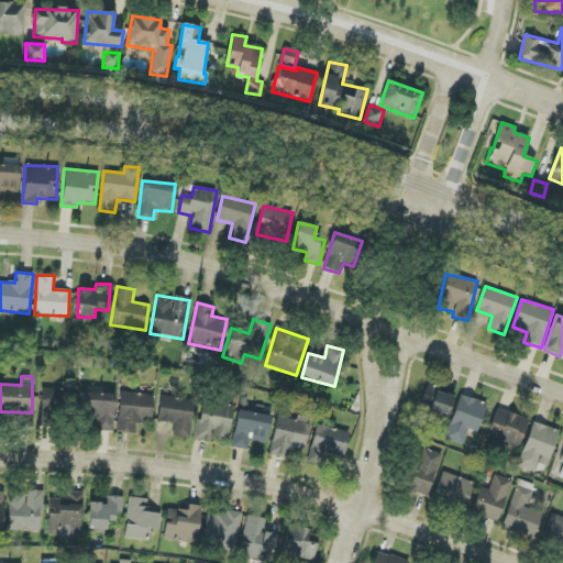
[(446,418),(454,396),(427,386),(419,409),(446,418)]
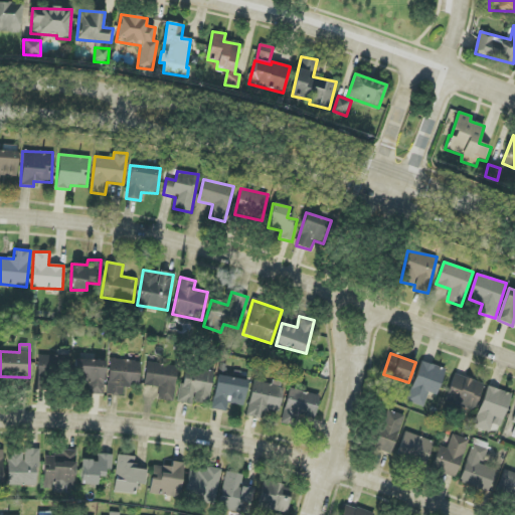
[(67,357),(38,356),(37,376),(58,377),(58,365),(66,365),(67,357)]
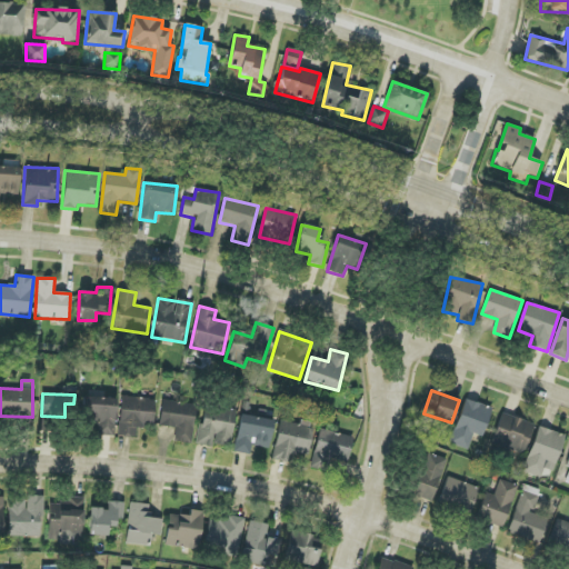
[(116,399),(87,397),(86,435),(115,436),(116,399)]
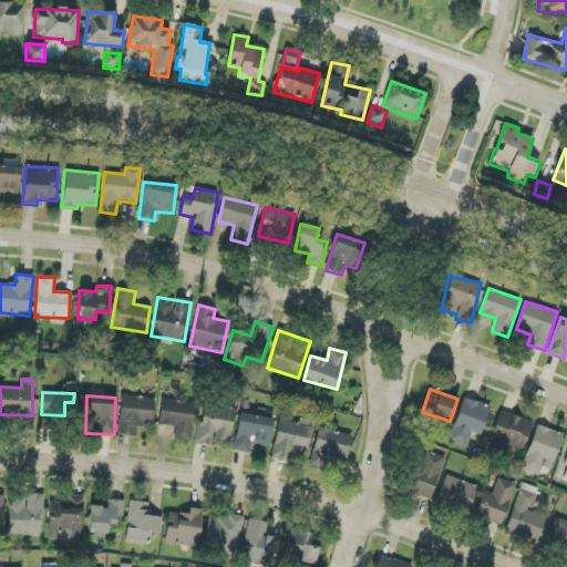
[(154,398),(121,395),(119,435),(135,436),(135,426),(144,428),(145,421),(153,421),(154,398)]
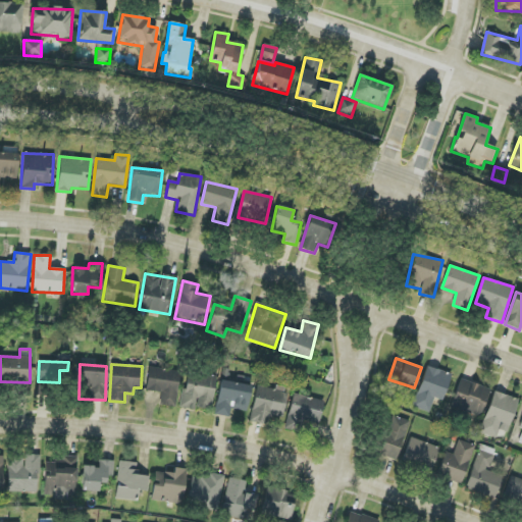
[(175,408),(179,370),(149,367),(146,392),(161,393),(160,406),(175,408)]
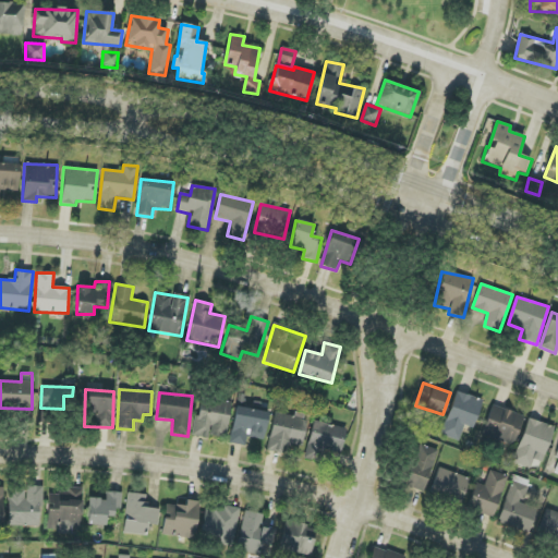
[(474,428),(482,399),(453,392),(443,437),(460,440),(463,426),(474,428)]
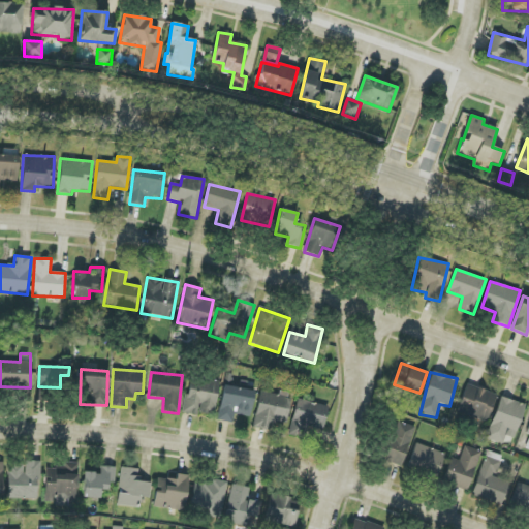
[(218,381),(188,378),(184,411),(215,414),(218,381)]
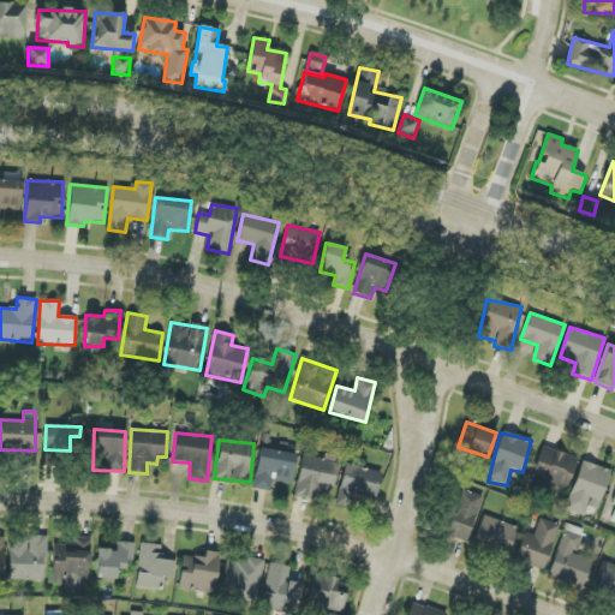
[(577,459),(543,446),(531,477),(566,490),(577,459)]
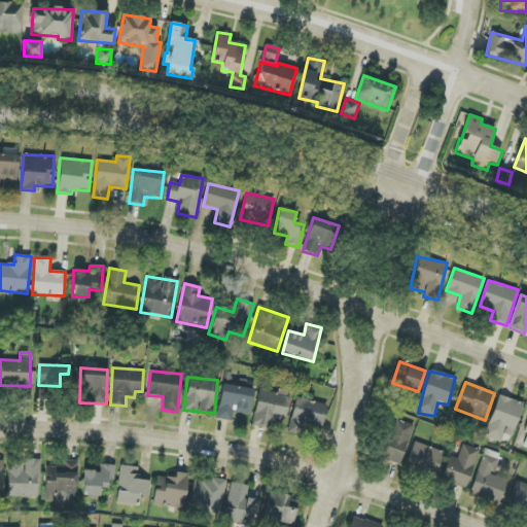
[(253,389),(222,385),(217,419),(233,421),(234,413),(250,416),(253,389)]
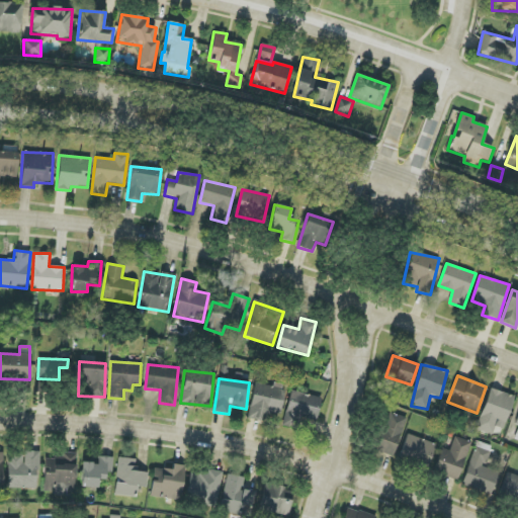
[(265,412),(280,415),(285,384),(274,382),(274,386),(254,382),(248,418),(263,421),(265,412)]
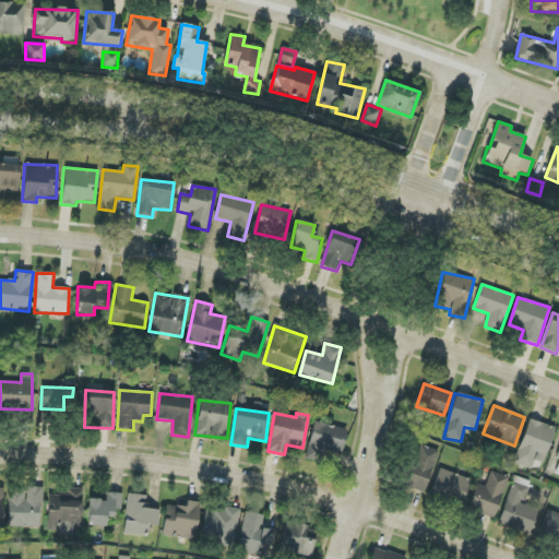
[(514,464),(532,470),(534,461),(544,463),(555,427),(527,419),(514,464)]
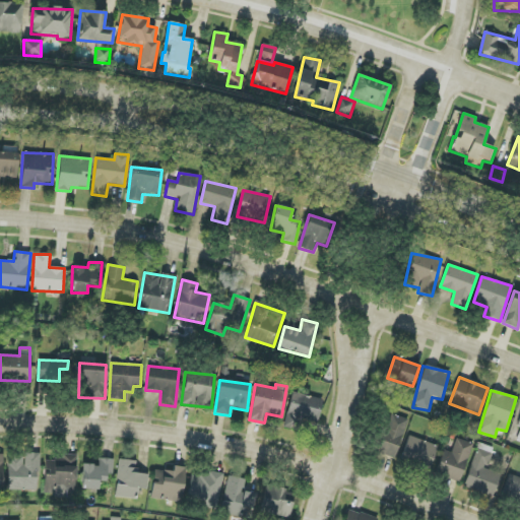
[(317,424),(323,400),(293,393),(286,416),(317,424)]
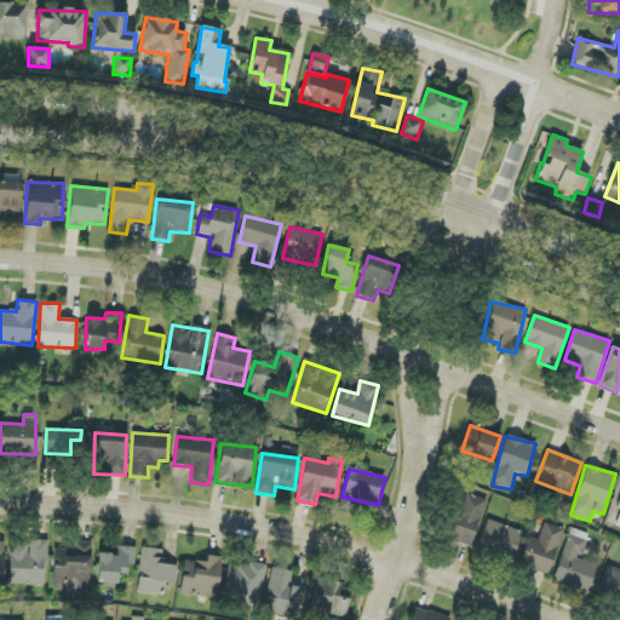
[(474,547),(484,499),(461,494),(451,541),(474,547)]
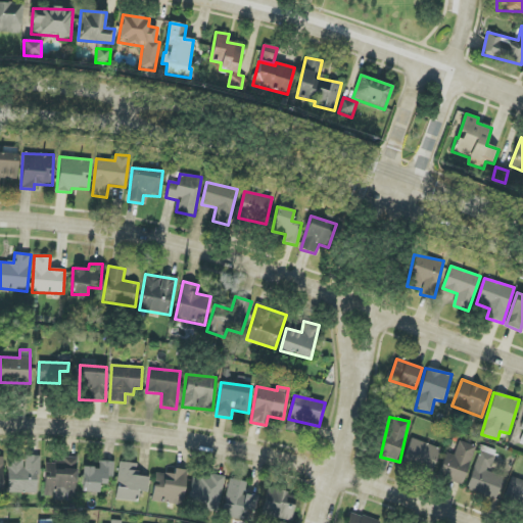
[(430,475),(440,449),(412,438),(401,464),(430,475)]
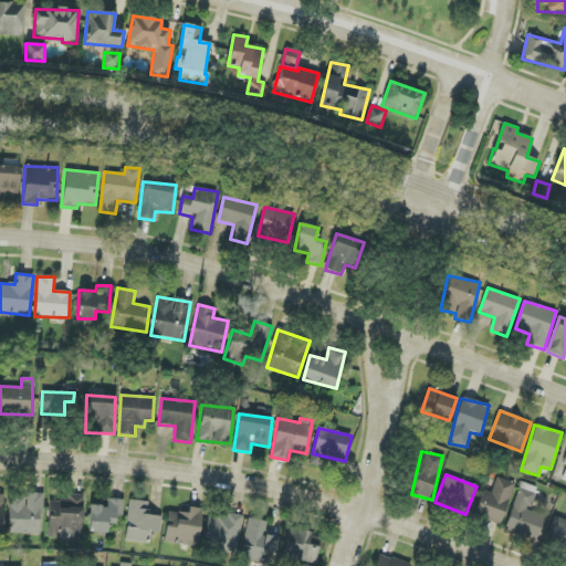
[(491,492),(482,490),(474,516),(501,525),(514,483),(496,478),(491,492)]
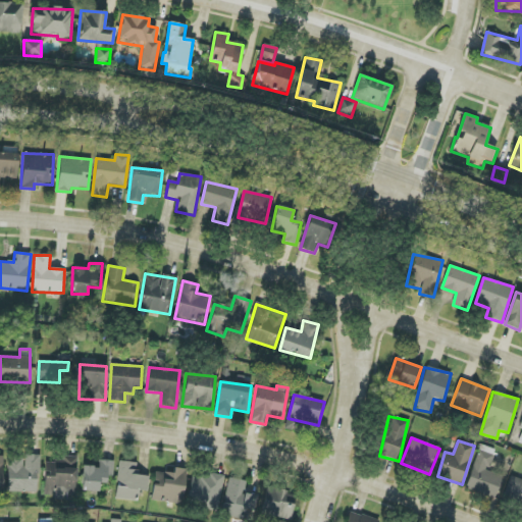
[(468,490),(497,498),(502,473),(489,471),(494,451),(478,447),(468,490)]
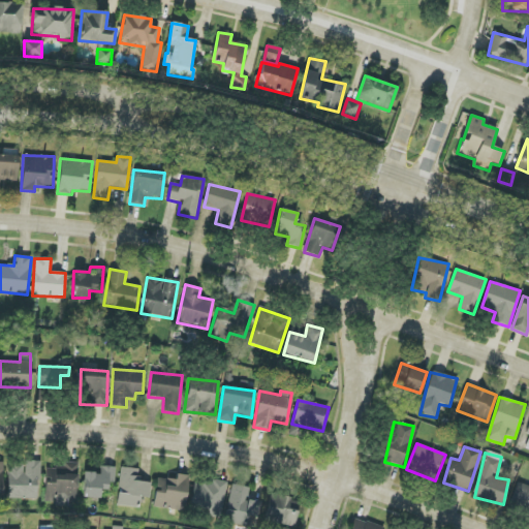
[(8,498),(38,499),(39,462),(25,461),(25,464),(8,464),(8,498)]
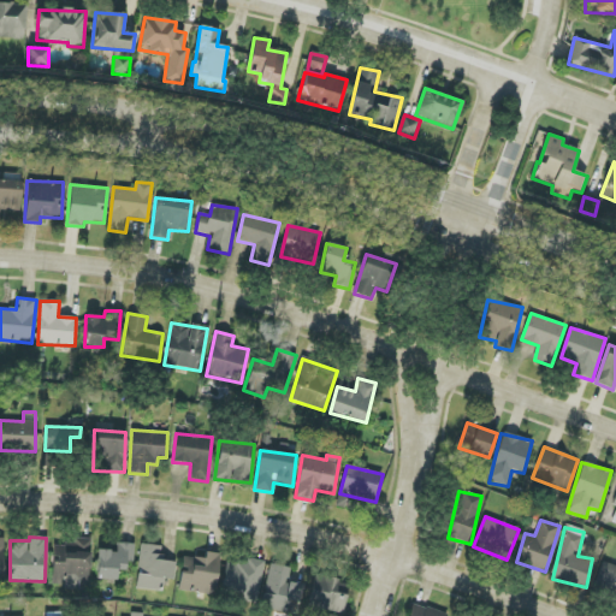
[(90,539),(73,538),(73,545),(53,545),(52,584),(67,584),(67,590),(80,590),(80,582),(89,582),(90,539)]
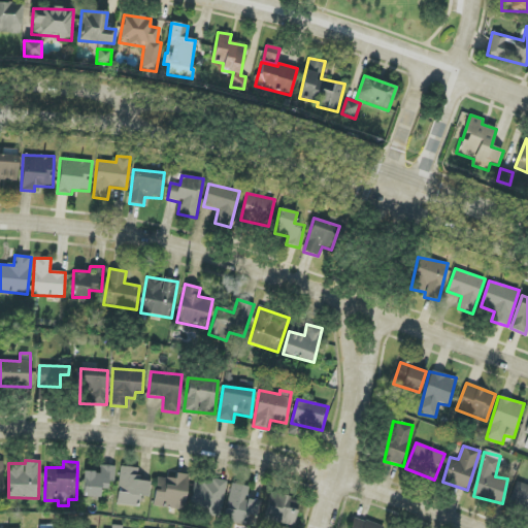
[(100,489),(107,489),(108,482),(114,482),(116,466),(100,466),(100,472),(84,471),(83,496),(100,497),(100,489)]
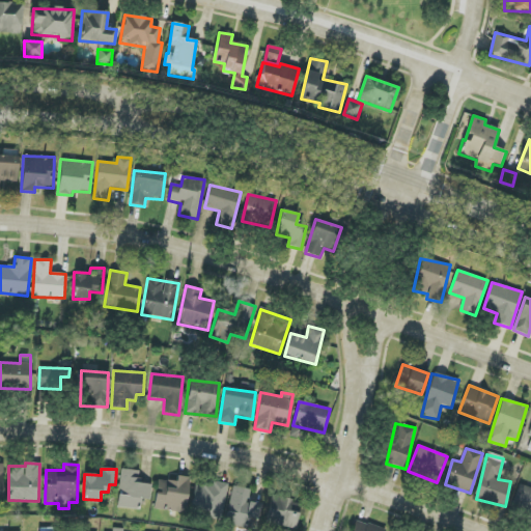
[(151,484),(139,483),(140,471),(120,469),(117,507),(138,509),(139,499),(150,500),(151,484)]
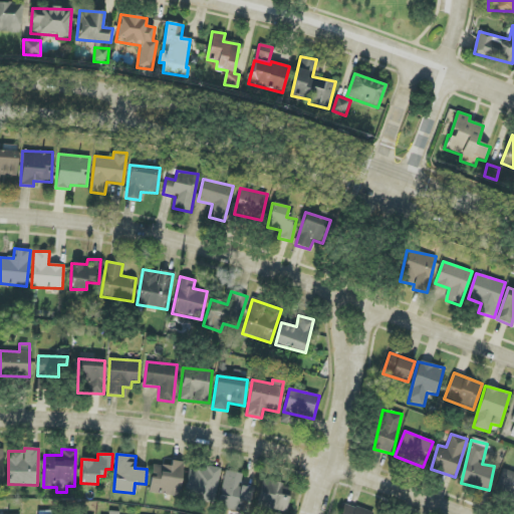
[(184,462),(172,461),(171,467),(153,464),(150,493),(179,496),(184,462)]
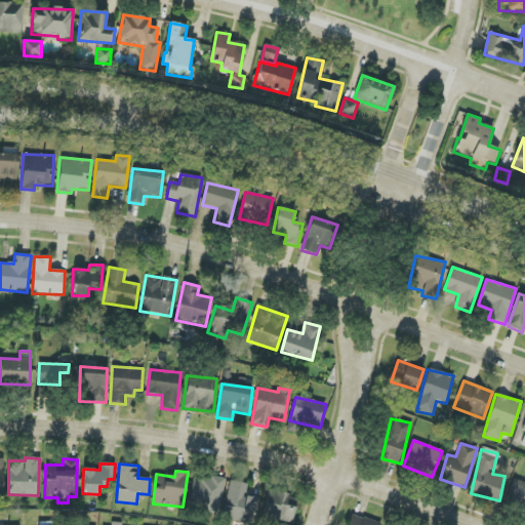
[(225,479),(201,476),(201,481),(193,480),(189,508),(219,513),(225,479)]
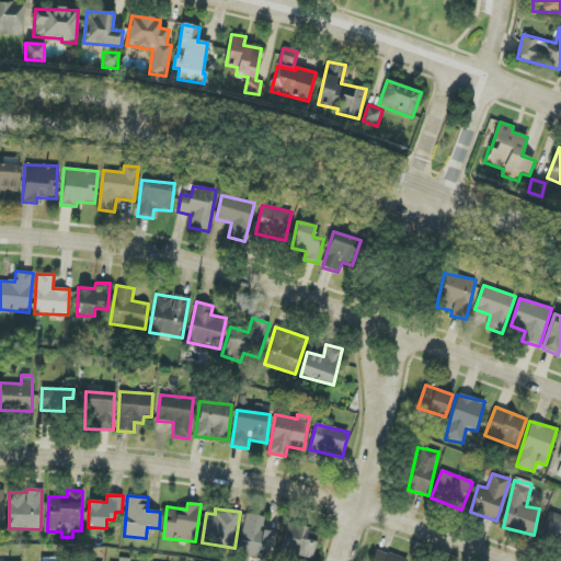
[(560,545),(560,515),(550,512),(539,537),(560,545)]
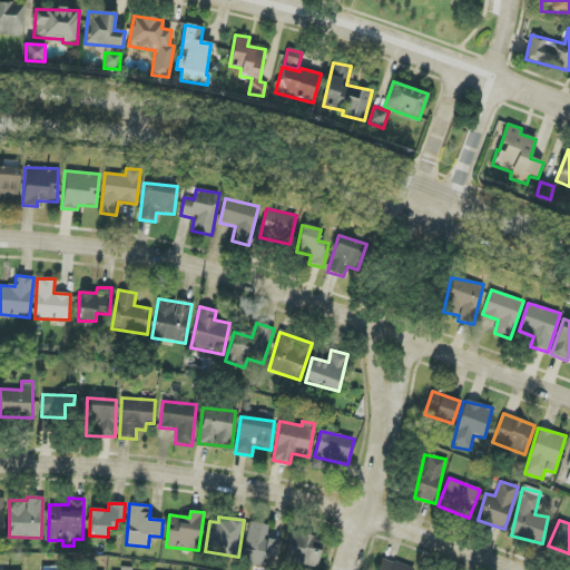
[(268,526),(251,522),(243,561),(269,567),(271,557),(278,559),(282,542),(266,539),(268,526)]
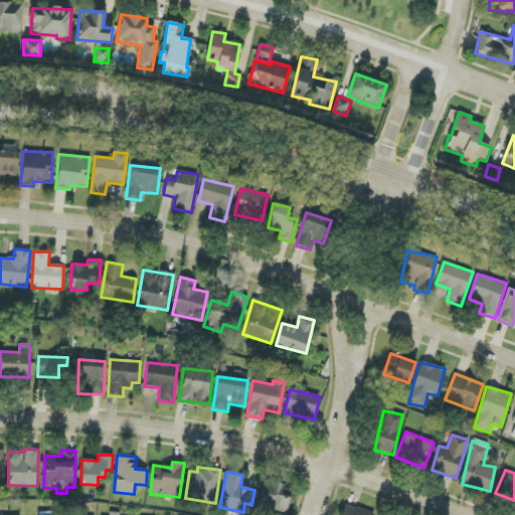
[(292,488),(264,481),(258,507),(287,513),(292,488)]
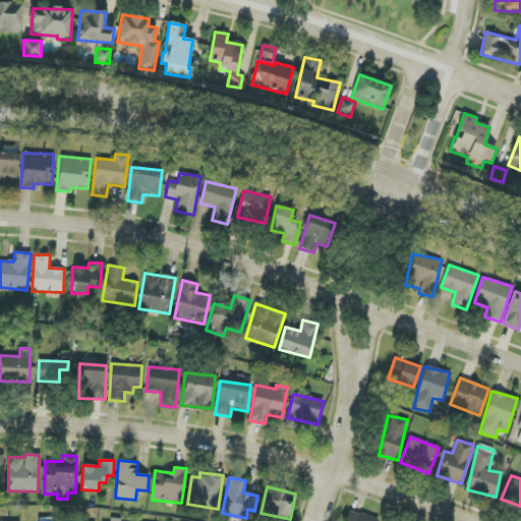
[(379,520),(350,510),(345,520),(379,520)]
